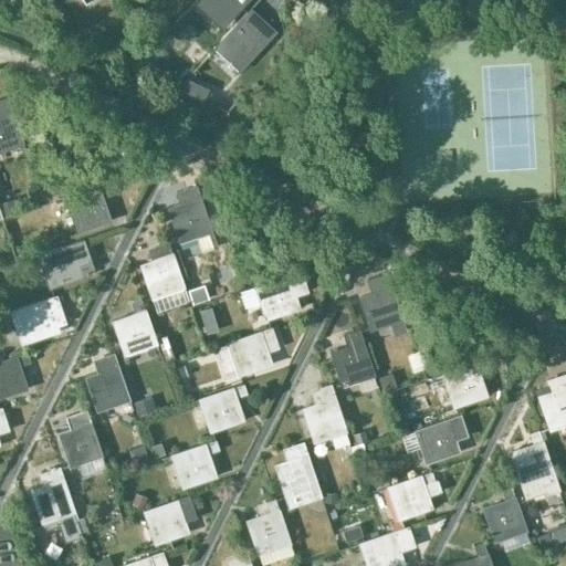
[(197,0),(195,3),(219,25),(237,6),(241,0),(197,0)]
